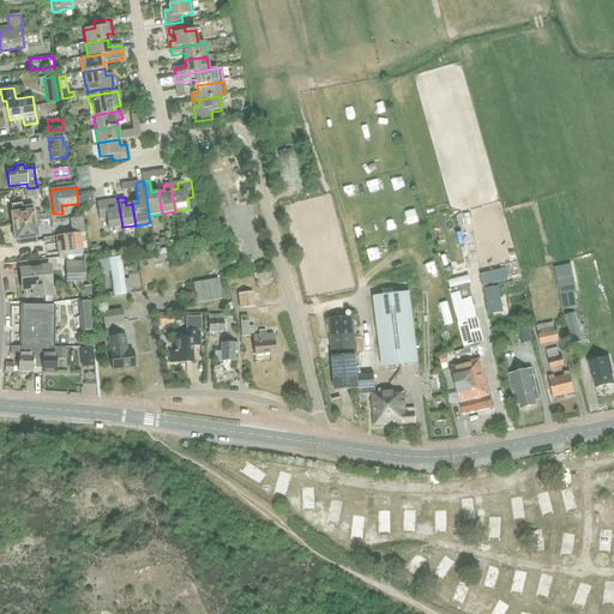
[(118,200),(116,198),(109,199),(110,202),(97,203),(100,218),(106,218),(108,229),(122,227),(119,205),(118,200)]
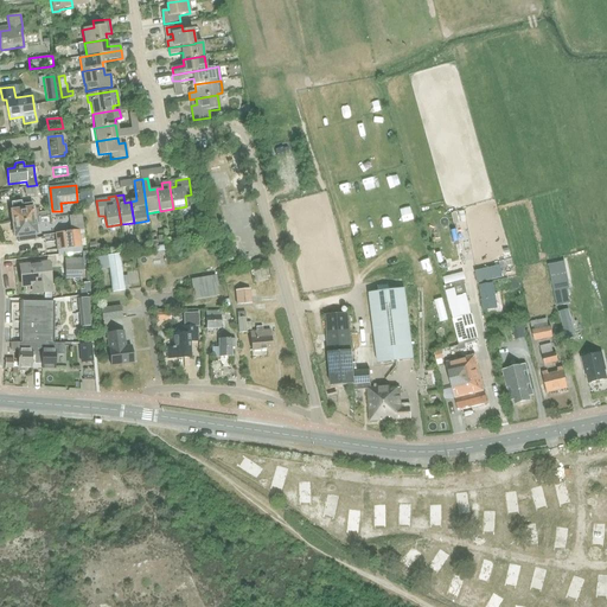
[(13,221),(13,224),(33,222),(33,217),(37,217),(36,210),(32,210),(31,203),(21,204),(20,200),(11,202),(12,213),(11,215),(11,219),(13,221)]
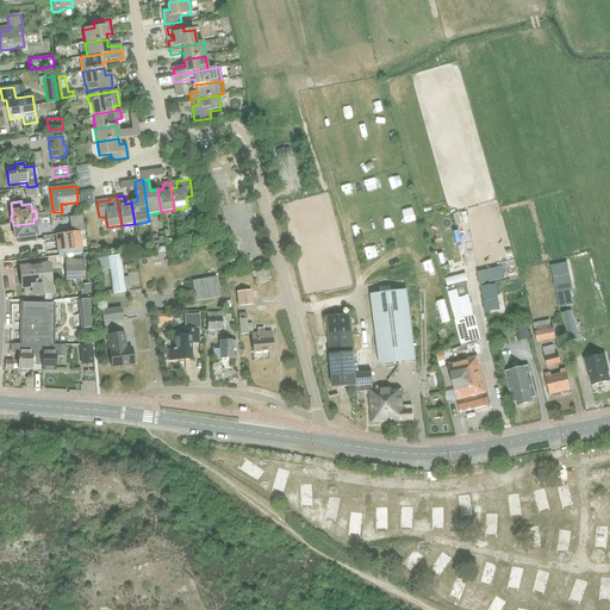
[(70,234),(55,235),(57,251),(81,248),(86,247),(86,246),(83,231),(81,217),(80,216),(69,217),(70,234)]
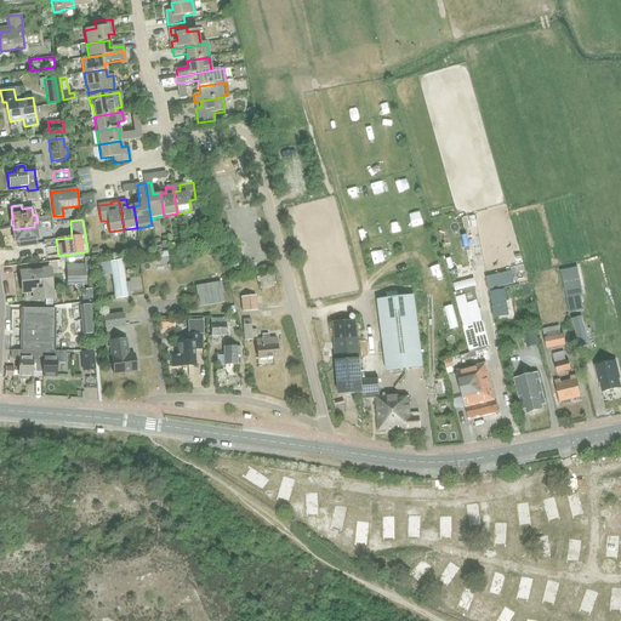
[(34,227),(13,229),(15,233),(12,234),(13,239),(15,240),(16,241),(17,241),(18,249),(36,246),(35,239),(36,239),(34,227)]
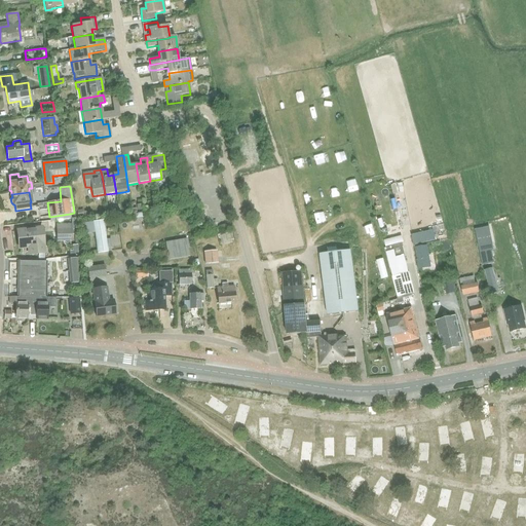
[(95,232),(98,252),(106,251),(103,231),(105,231),(103,220),(82,223),(84,234),(95,232)]
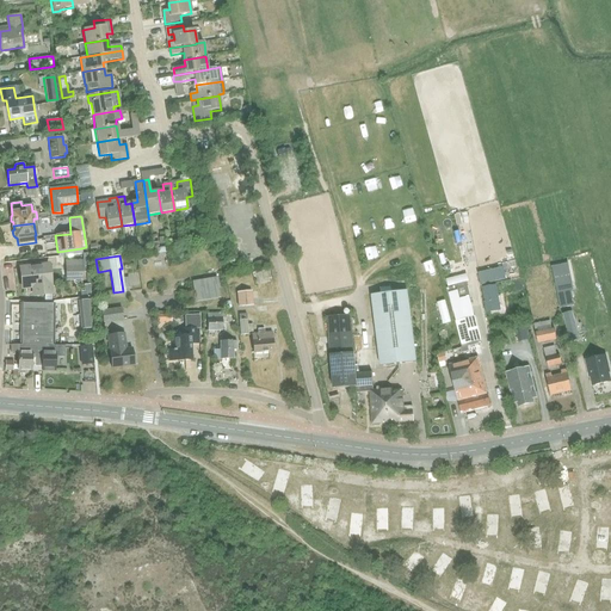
[(65,260),(66,281),(82,279),(81,260),(65,260)]
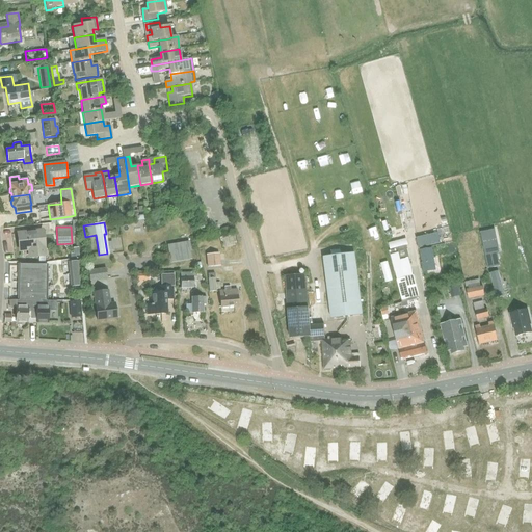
[(491,227),(479,230),(486,267),(500,265),(491,227)]
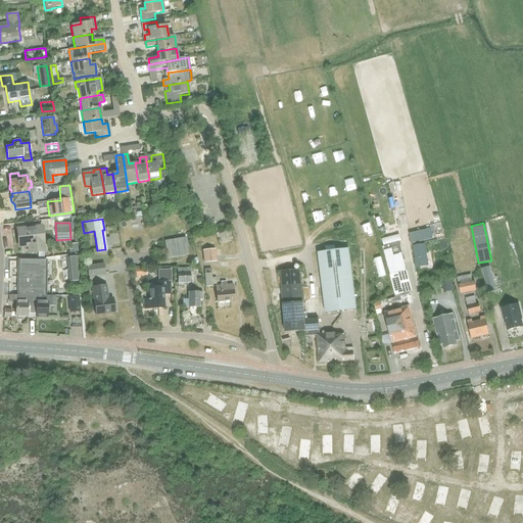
[(15,228),(17,248),(27,247),(28,253),(38,252),(44,251),(45,251),(42,225),(15,228)]
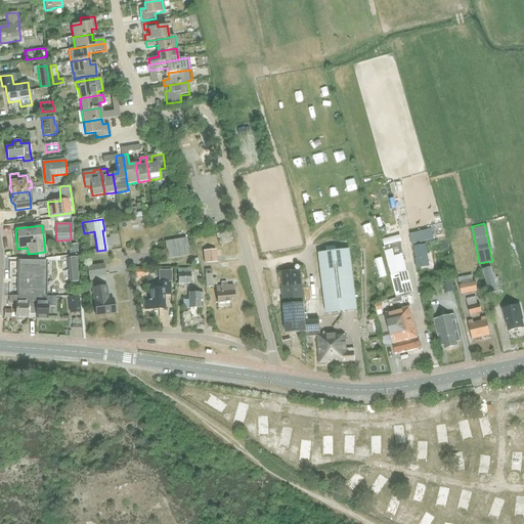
[(427,233),(410,237),(412,245),(429,242),(427,233)]
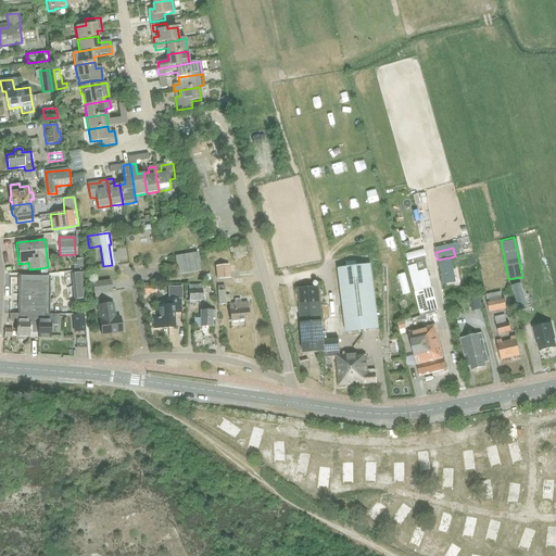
[(198,253),(175,257),(177,275),(200,272),(198,253)]
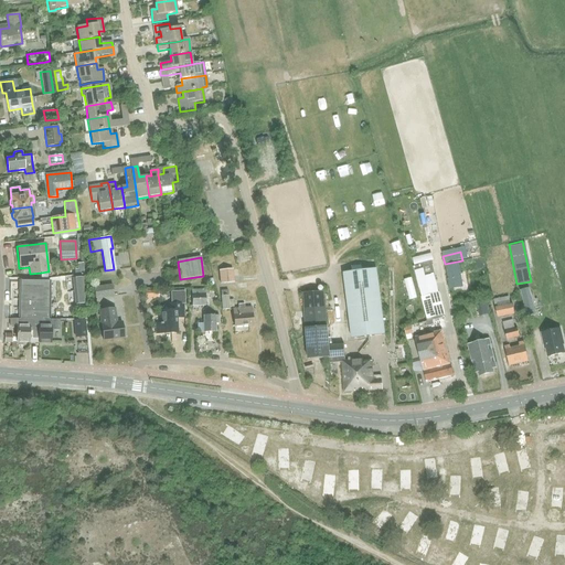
[(75,275),(84,274),(84,269),(83,264),(77,264),(78,270),(75,270),(75,275)]
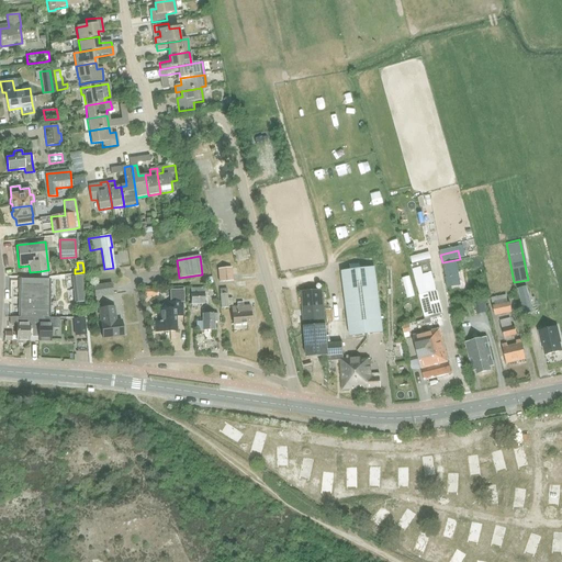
[(456,263),(445,265),(448,287),(459,284),(456,263)]
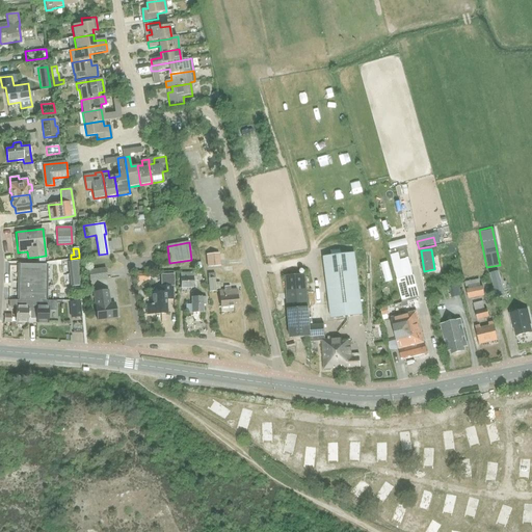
[(354,253),(322,257),(330,318),(362,315),(354,253)]
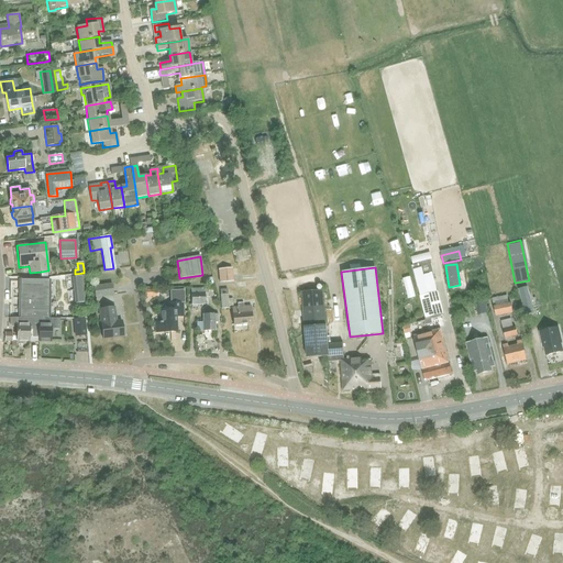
[(218,269),(219,283),(231,282),(230,268),(218,269)]
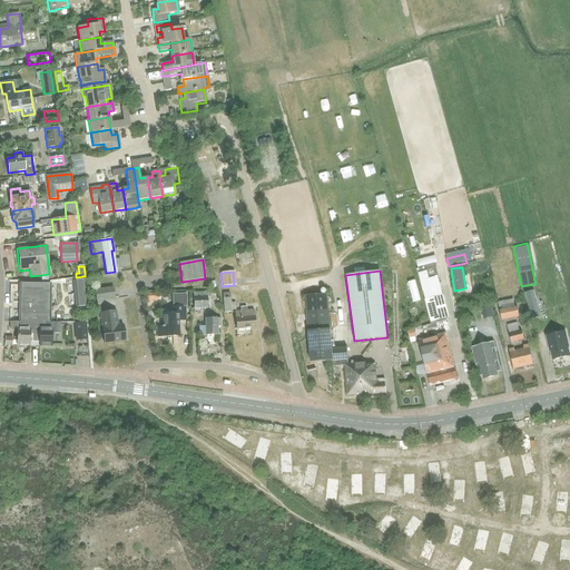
[(415,278),(403,283),(411,306),(422,303),(415,278)]
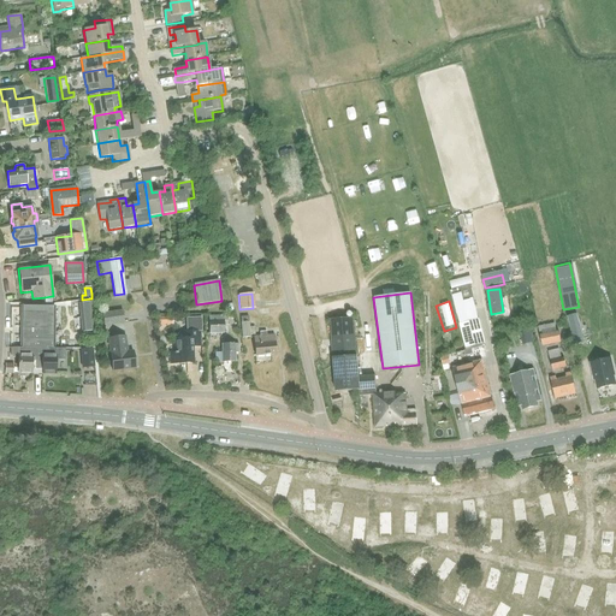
[(90,302),(80,303),(82,332),(94,331),(90,302)]
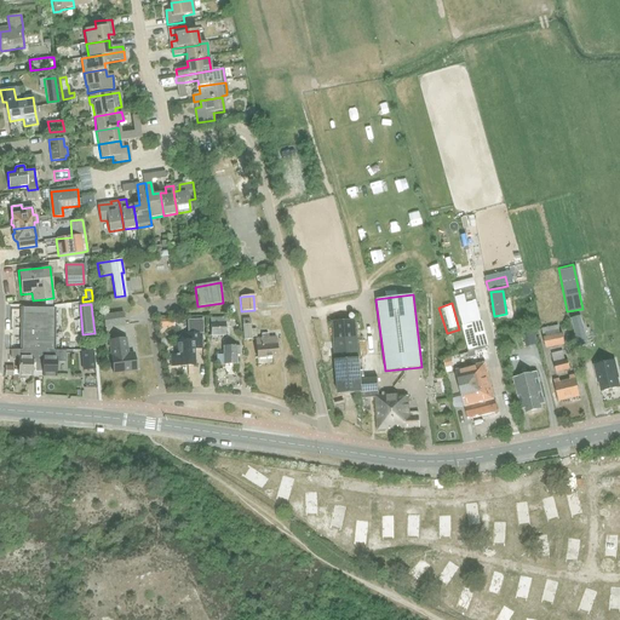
[(33,372),(38,372),(39,309),(23,309),(22,350),(16,350),(13,350),(13,357),(19,357),(18,377),(33,377),(33,372)]
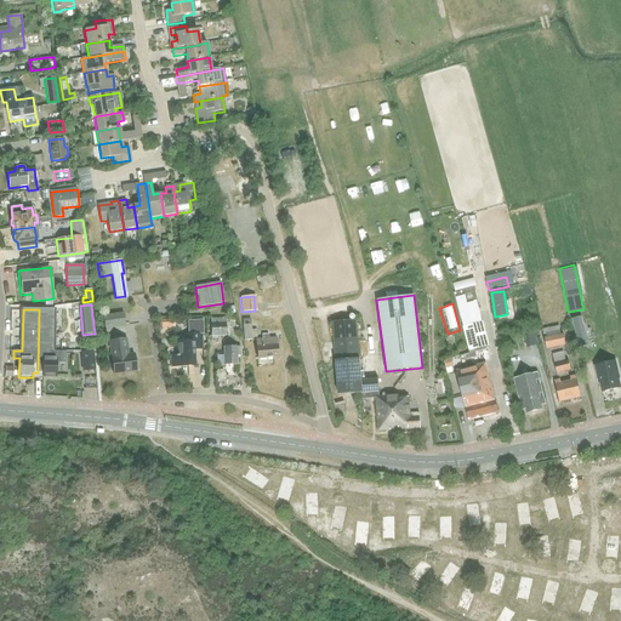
[(45,309),(39,309),(38,372),(43,372),(43,377),(57,379),(57,363),(66,363),(66,353),(53,352),(55,309),(52,309),(45,309)]
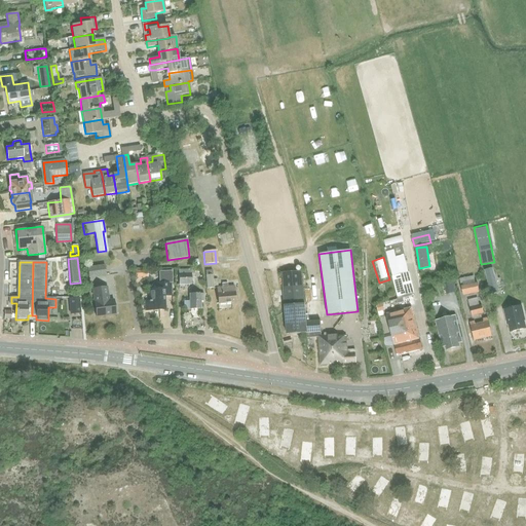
[(89,267),(89,278),(106,277),(106,267),(89,267)]
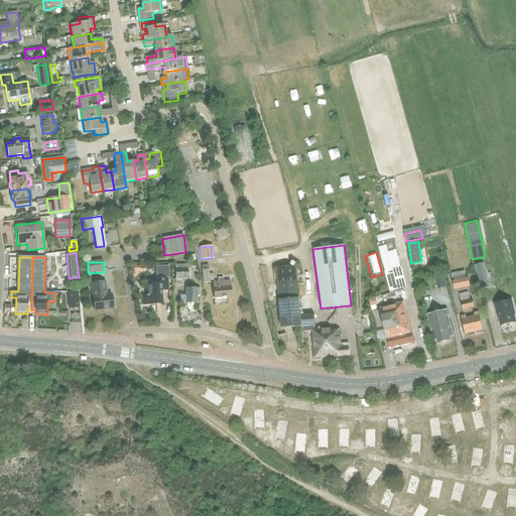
[(483,263),(475,265),(482,288),(490,286),(483,263)]
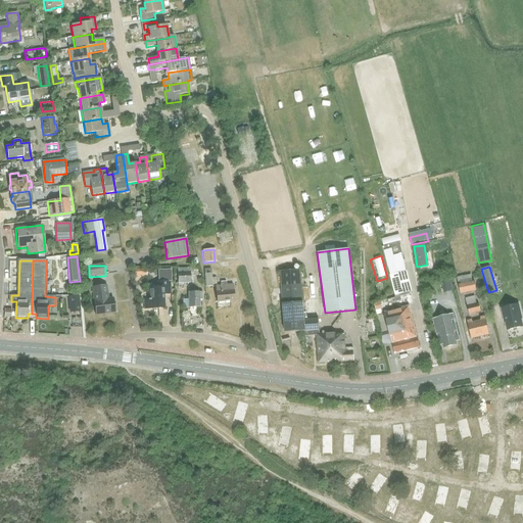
[(177,268),(177,272),(178,283),(190,283),(190,276),(193,276),(193,268),(177,268)]
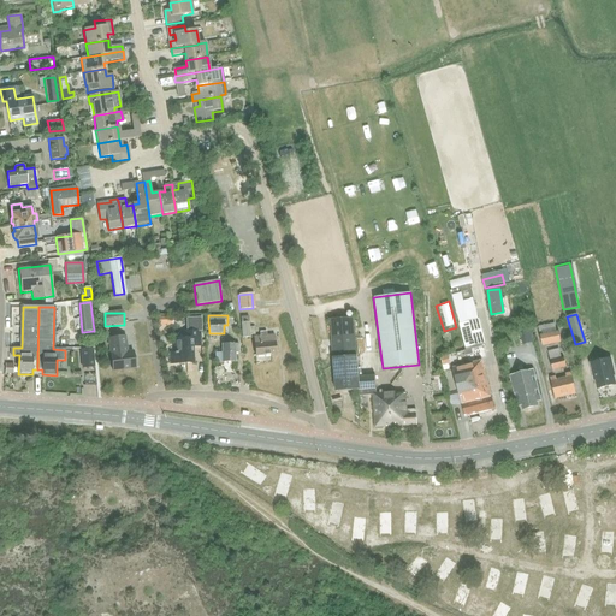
[(240,317),(242,338),(250,337),(250,335),(254,335),(254,327),(249,327),(248,317),(240,317)]
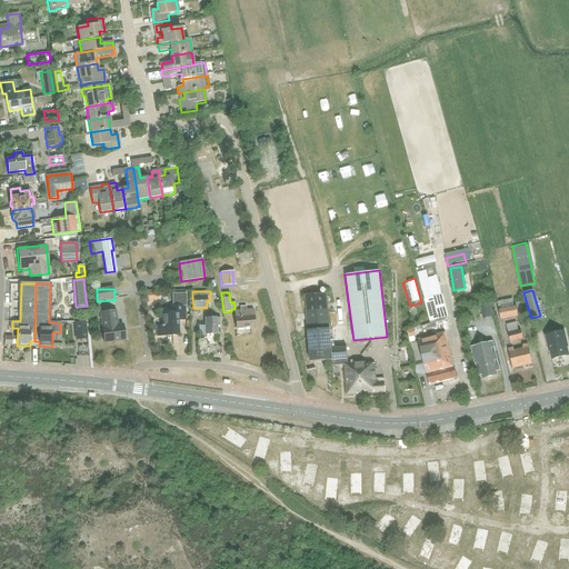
[(162,326),(157,326),(157,336),(178,336),(178,320),(185,320),(185,307),(187,307),(186,293),(172,295),(172,307),(170,307),(170,312),(162,313),(162,326)]
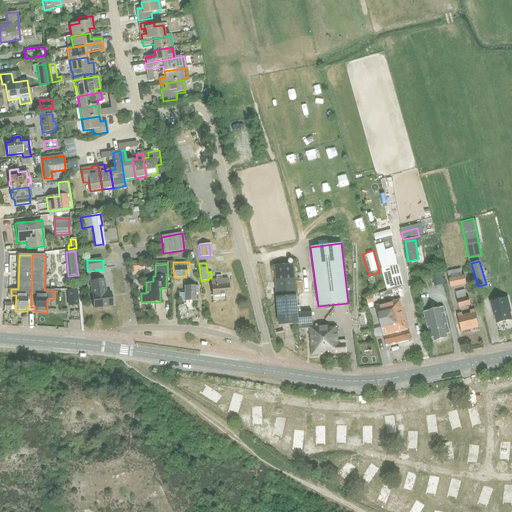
[(279,326),(292,325),(298,324),(299,330),(310,329),(312,356),(347,354),(346,340),(338,340),(337,328),(329,328),(329,326),(312,328),(311,313),(298,314),(294,264),(274,265),(279,326)]
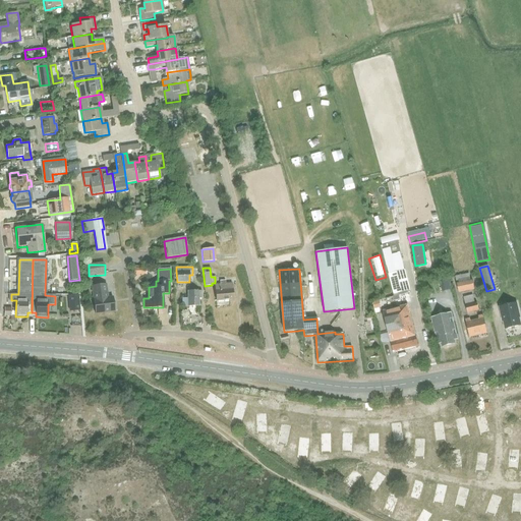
[(403,271),(389,275),(394,295),(396,295),(397,299),(408,296),(407,292),(409,291),(403,271)]
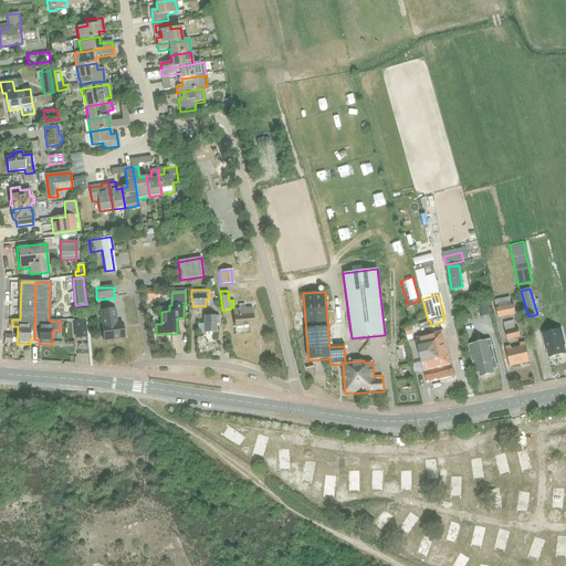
[(495,300),(496,308),(499,317),(516,314),(514,305),(511,306),(509,296),(495,300)]
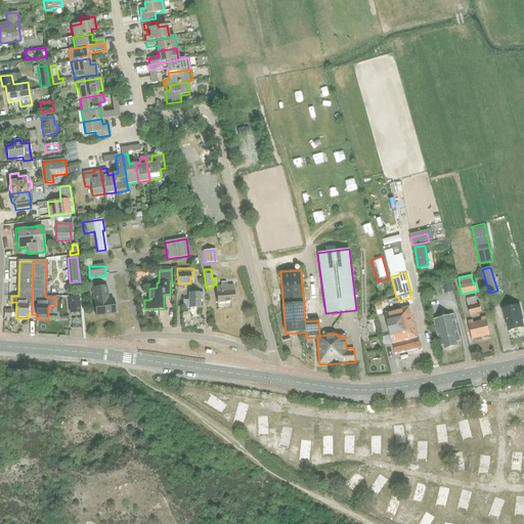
[(450,277),(441,279),(444,293),(449,292),(453,291),(450,277)]
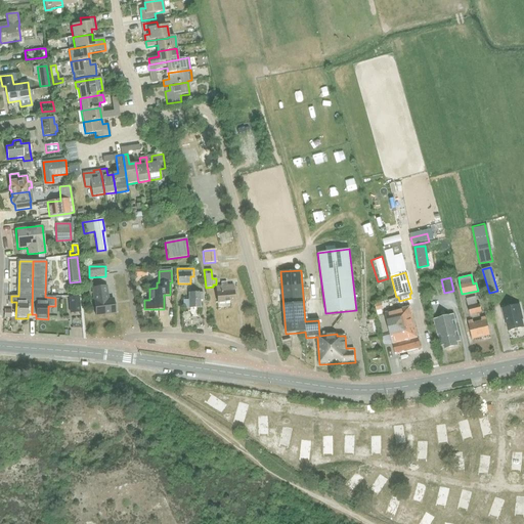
[(220,282),(220,287),(216,287),(217,303),(234,302),(233,286),(226,287),(226,281),(220,282)]
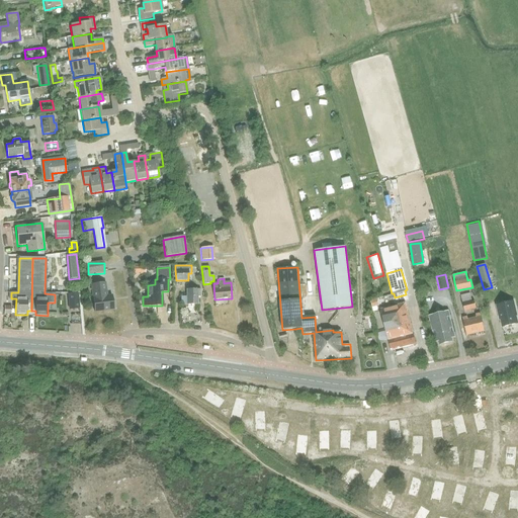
[(105,282),(91,283),(91,285),(95,313),(113,310),(111,294),(106,295),(105,282)]
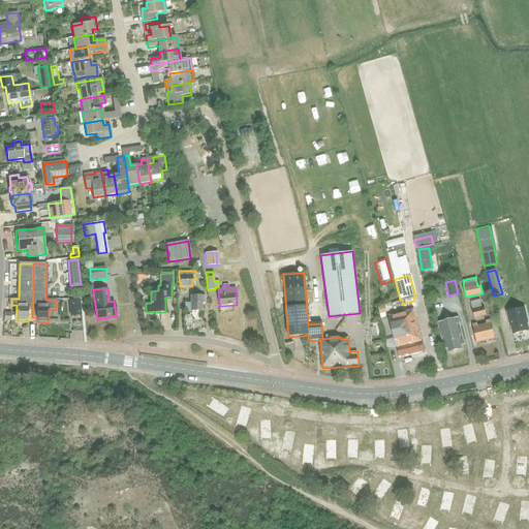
[(190,303),(184,303),(184,311),(190,311),(201,311),(201,304),(205,304),(205,296),(190,296),(190,303)]
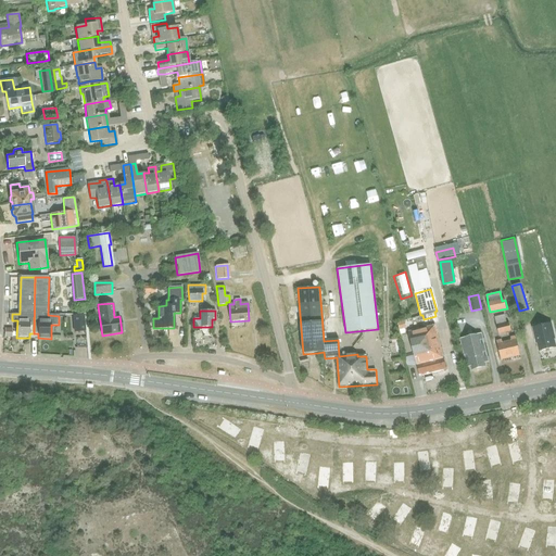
[(84,315),(73,315),(74,325),(74,326),(85,325),(85,324),(84,315)]
